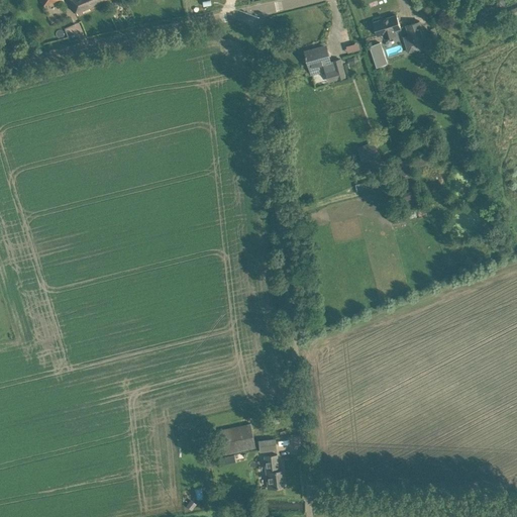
[(103,0),(71,0),(77,15),(104,3),(103,0)]
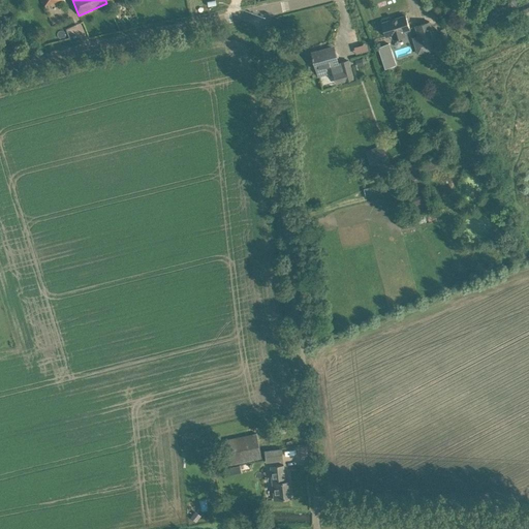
[(405,35),(404,31),(410,29),(406,14),(382,22),(386,36),(393,34),(394,39),(405,35)]
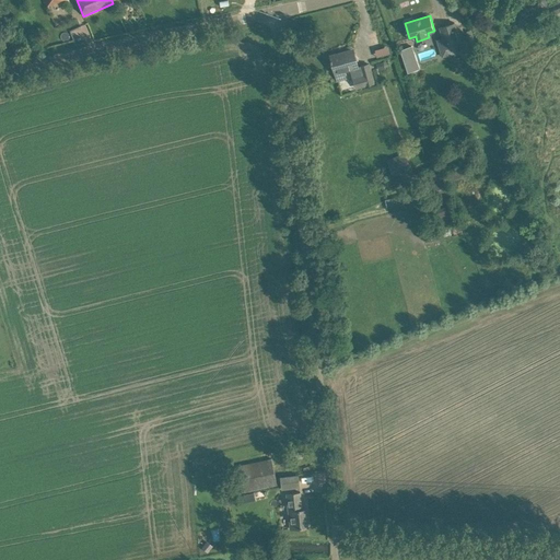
[(444,37),(436,39),(442,57),(448,55),(446,48),(447,48),(454,46),(457,45),(462,44),(454,22),(441,27),(444,37)]
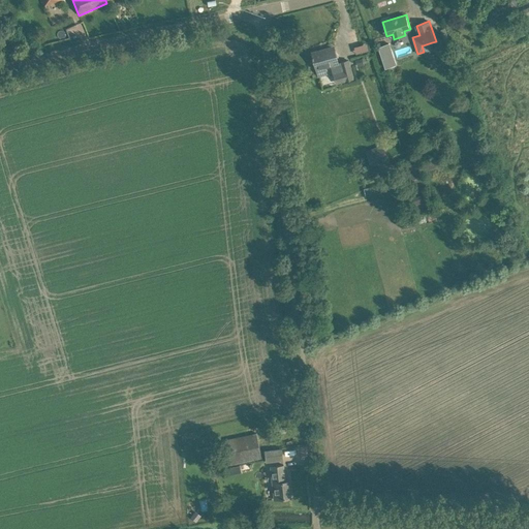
[(356,53),(369,50),(368,42),(354,47),(356,53)]
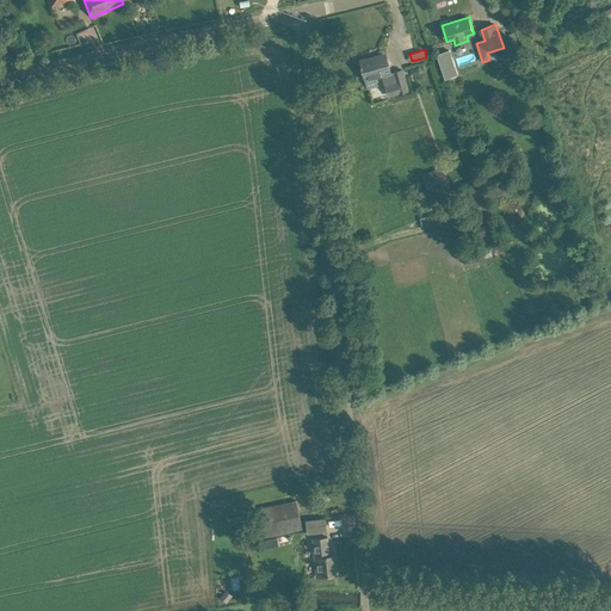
[(437,54),(445,79),(457,74),(449,49),(437,54)]
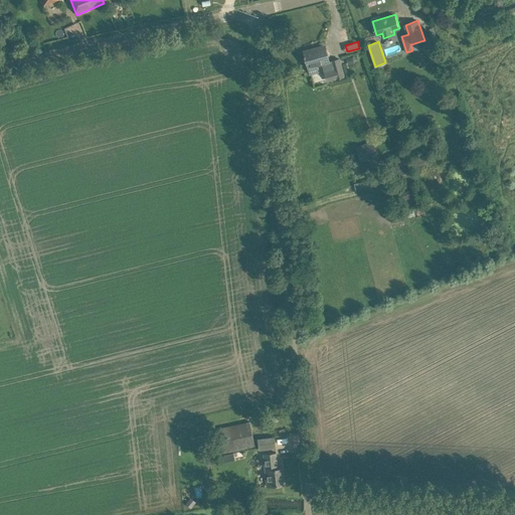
[(304,50),(309,67),(323,63),(327,80),(344,76),(339,58),(329,61),(326,46),(313,50),(313,48),(304,50)]
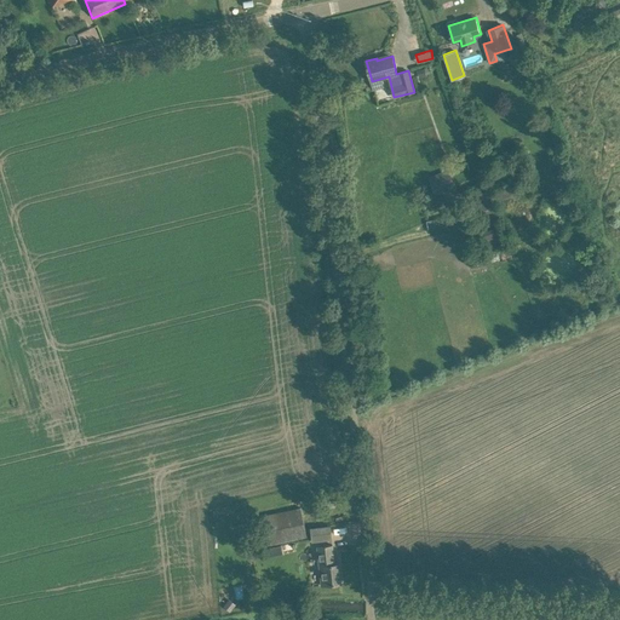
[(429,177),(436,194),(455,187),(448,170),(429,177)]
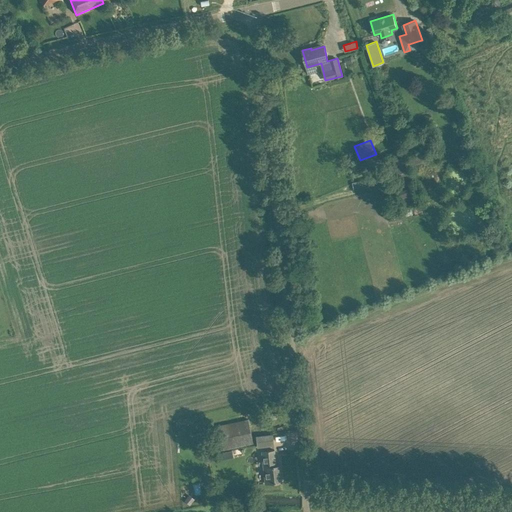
[(411,157),(415,164),(427,159),(423,152),(411,157)]
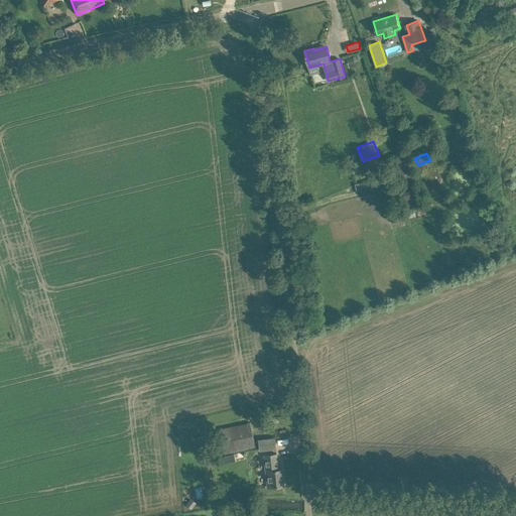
[(391,170),(396,181),(412,174),(407,163),(391,170)]
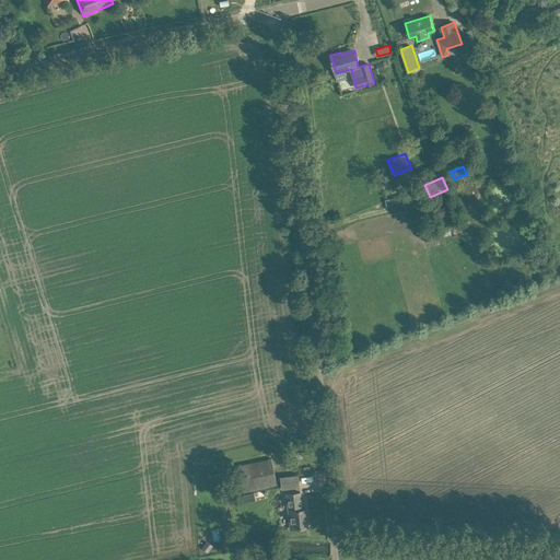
[(410,194),(386,198),(387,205),(411,200),(410,194)]
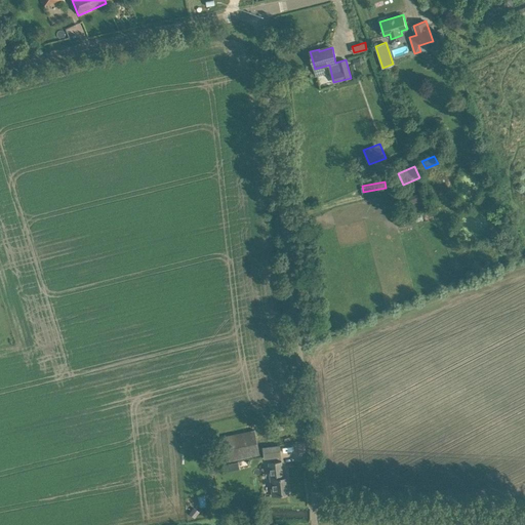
[(410,200),(411,204),(421,200),(425,205),(425,207),(430,205),(426,194),(410,200)]
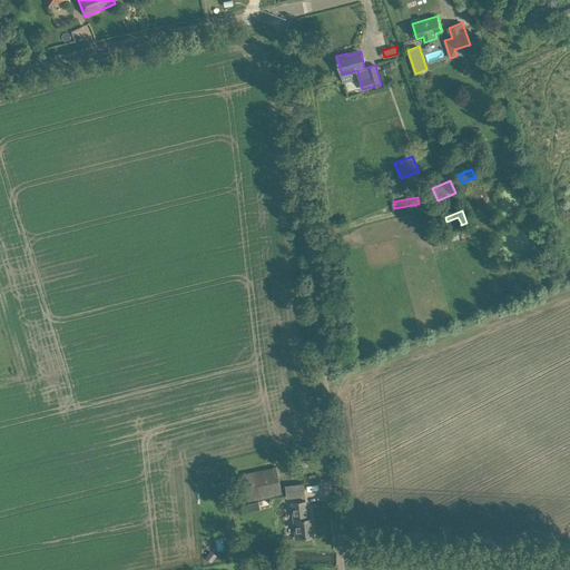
[(243,473),(249,500),(283,493),(276,467),(243,473)]
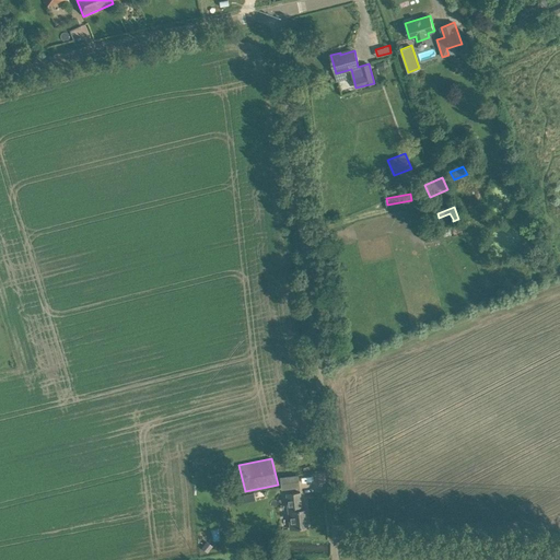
[(282,488),(300,486),(299,473),(281,475),(282,488)]
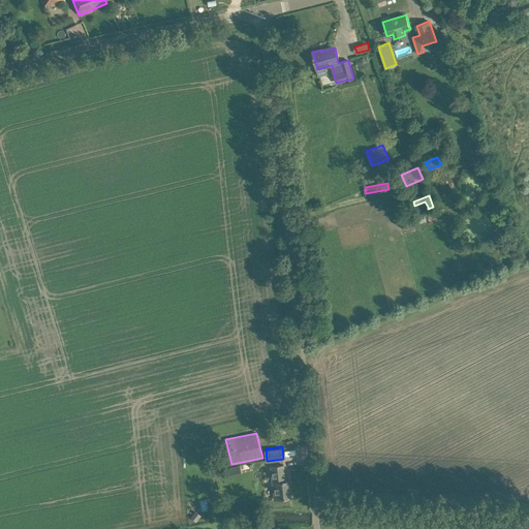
[(274,465),(271,466),(272,474),(275,499),(291,497),(289,480),(285,480),(283,464),(274,465)]
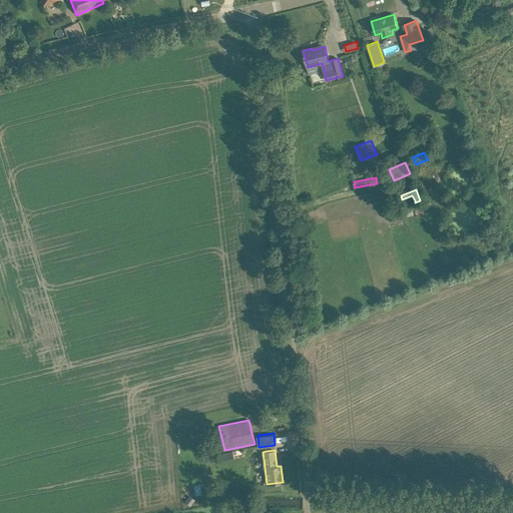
[(184,501),(189,506),(193,502),(187,497),(184,501)]
